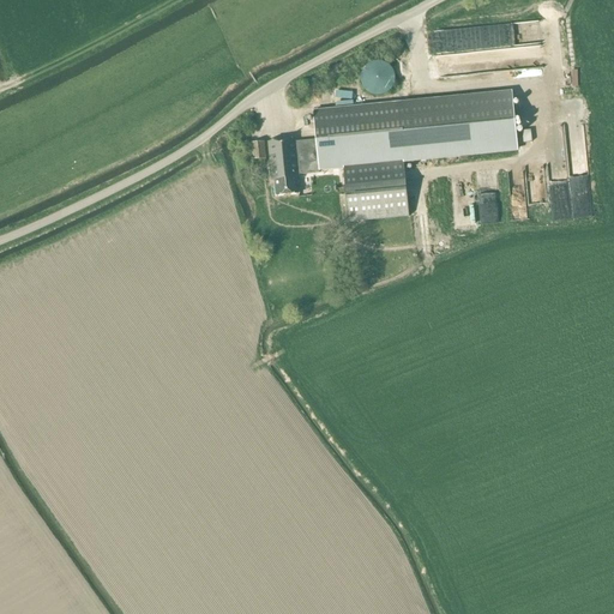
[(485,28),(433,31),(434,54),(486,50),(485,28)]
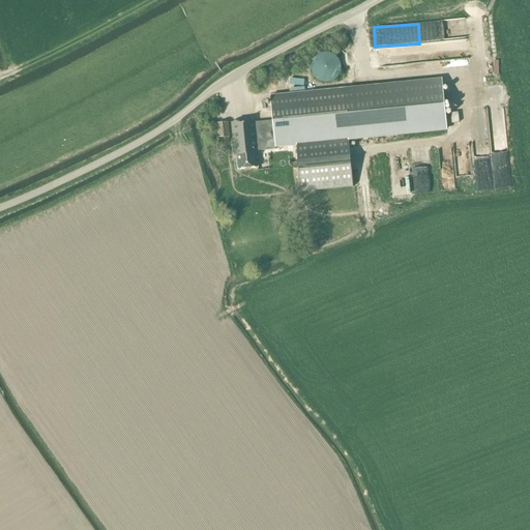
[(311,65),(311,70),(312,75),(315,79),(318,82),(322,84),(327,84),(331,83),(335,80),(339,77),(340,72),(341,67),(340,63),(336,59),(333,56),(328,54),(324,54),(320,55),(316,58),(313,61),(311,65)]
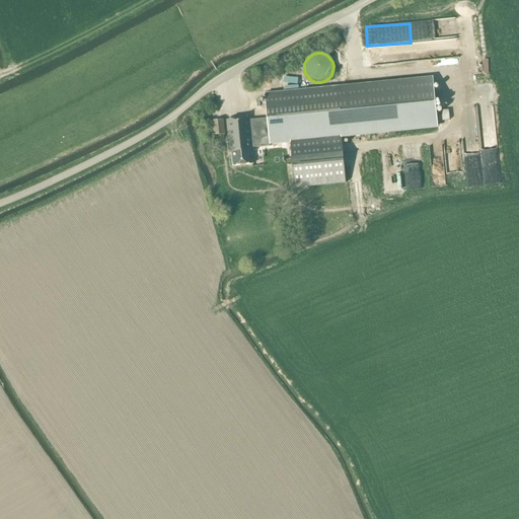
[(226,121),(229,154),(232,153),(233,167),(252,165),(251,154),(253,154),(252,148),(270,147),(270,143),(438,127),(433,79),(265,96),(267,119),(249,121),(249,119),(226,121)]
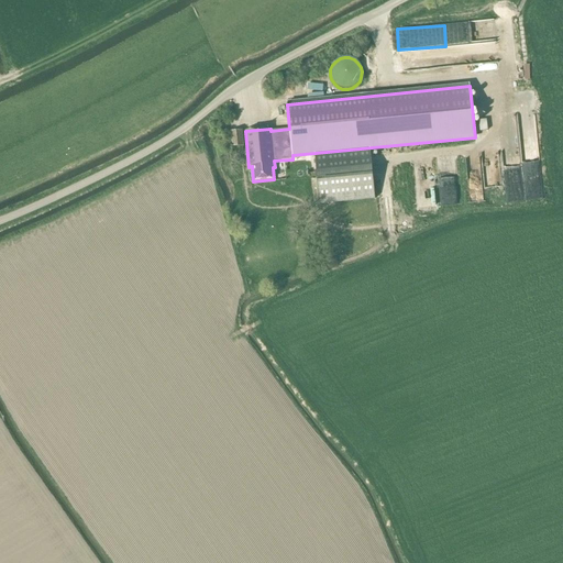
[(230,132),(232,147),(243,146),(242,131),(230,132)]
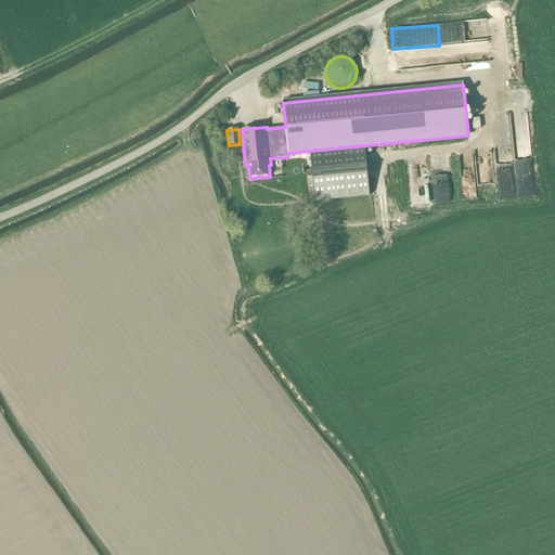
[(495,157),(498,198),(532,197),(529,143),(511,144),(512,156),(495,157)]
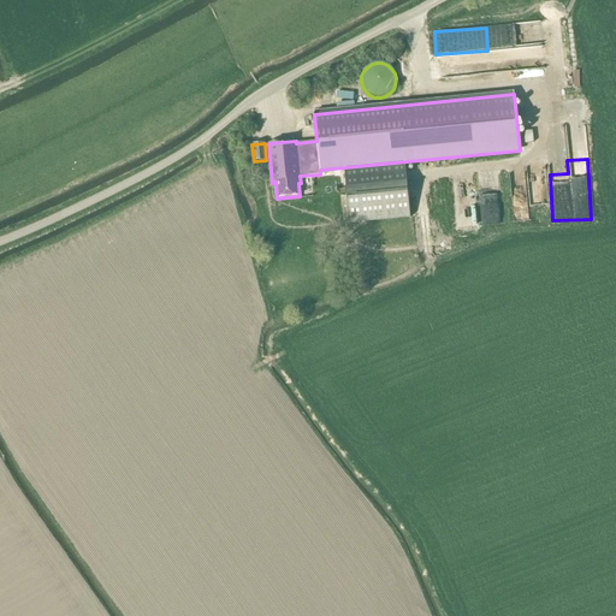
[(350,224),(409,218),(406,183),(404,164),(344,170),(350,224)]
